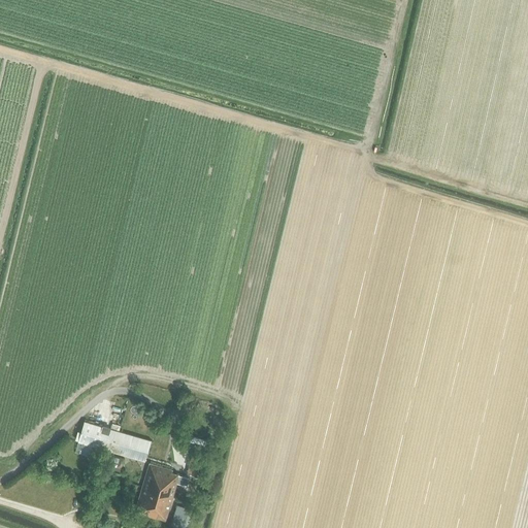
[(84,422),(74,453),(92,458),(96,447),(117,453),(145,461),(149,451),(152,440),(119,431),(111,429),(110,429),(103,427),(84,422)]
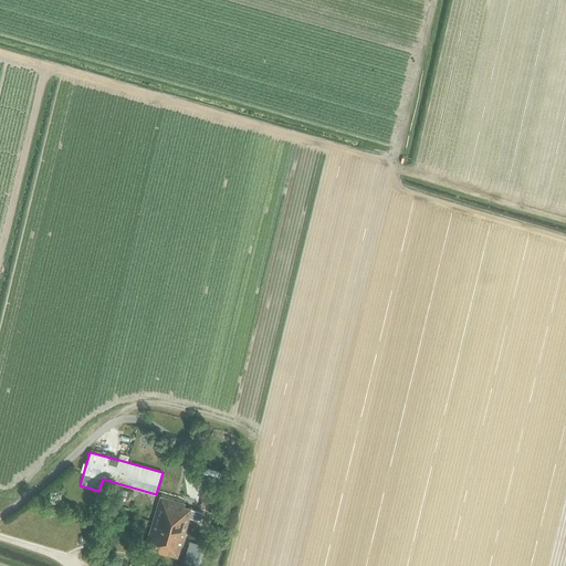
[(118,488),(116,500),(115,501),(128,504),(132,491),(118,488)]
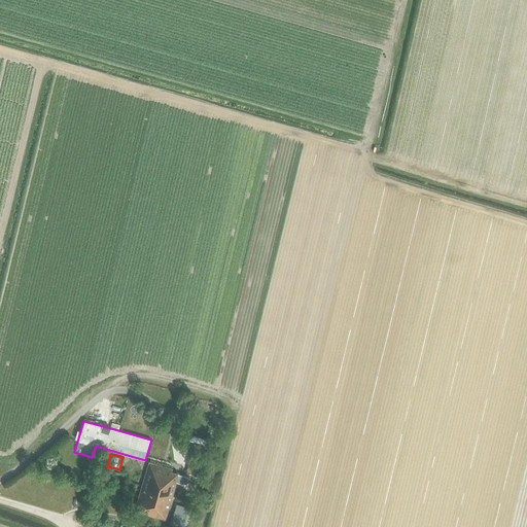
[(191,472),(201,476),(205,457),(196,455),(191,472)]
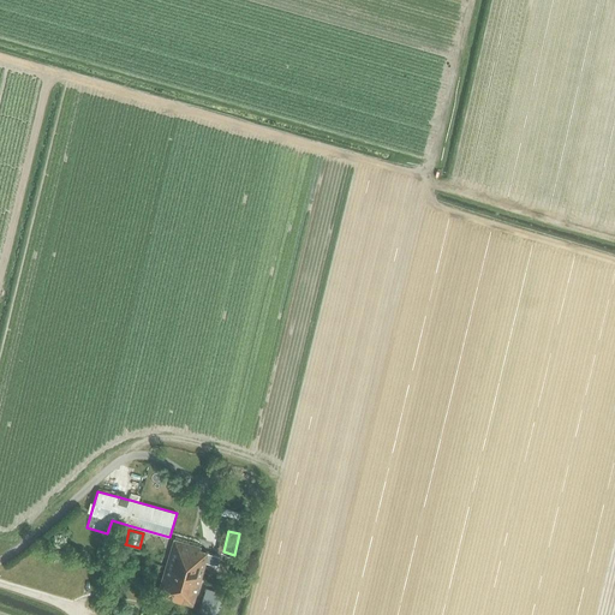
[(174,539),(157,595),(193,607),(203,578),(201,578),(206,562),(219,566),(221,557),(209,554),(210,551),(201,549),(202,548),(174,539)]
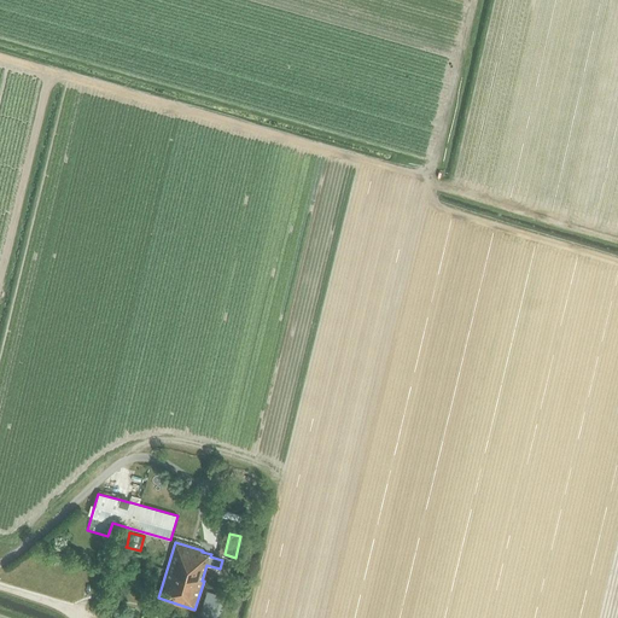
[(217,617),(223,595),(208,592),(202,614),(215,617),(217,617)]
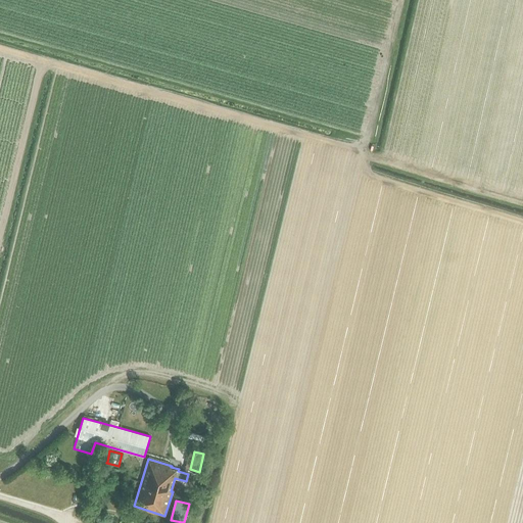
All buildings are outlined.
